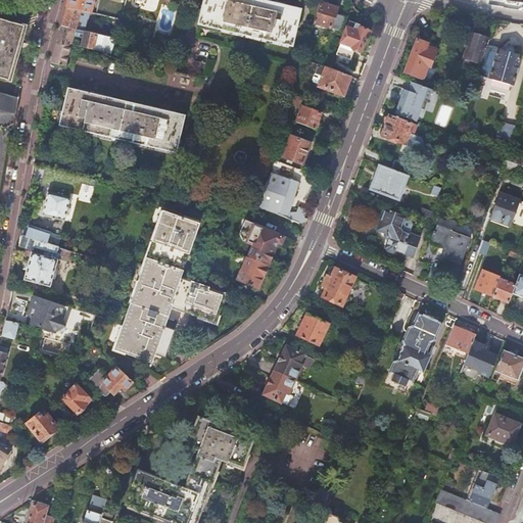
[(67,0),(66,7),(85,11),(91,12),(93,5),(95,5),(96,2),(94,1),(94,0),(67,0)]
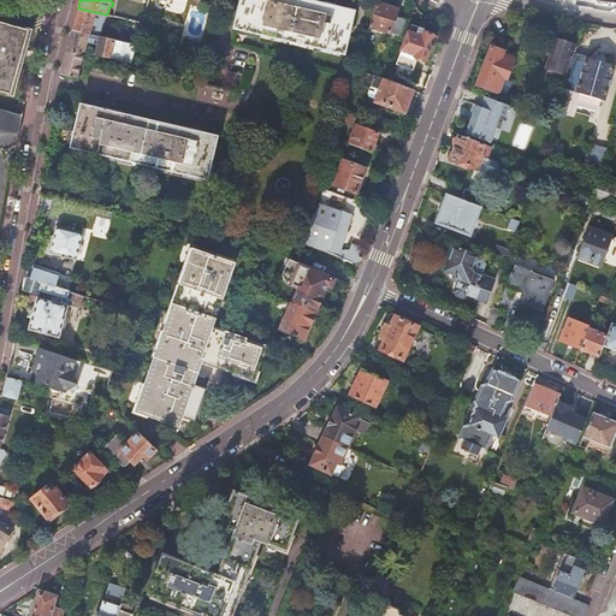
[(118,0),(114,17),(141,23),(147,0),(118,0)]
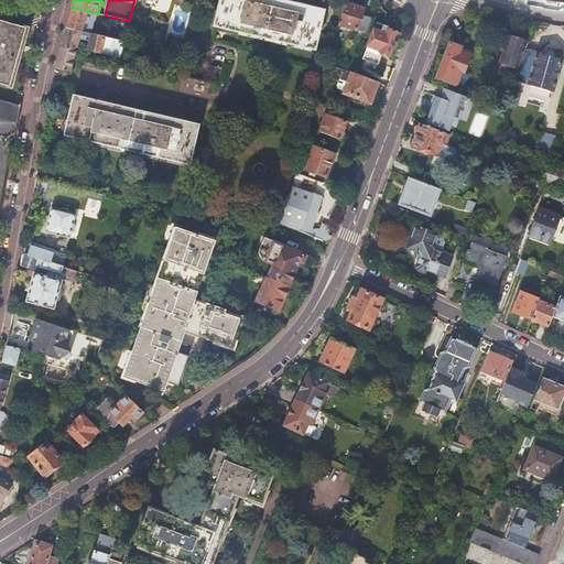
[(278,0),(220,0),(215,24),(314,49),(323,10),(278,0)]
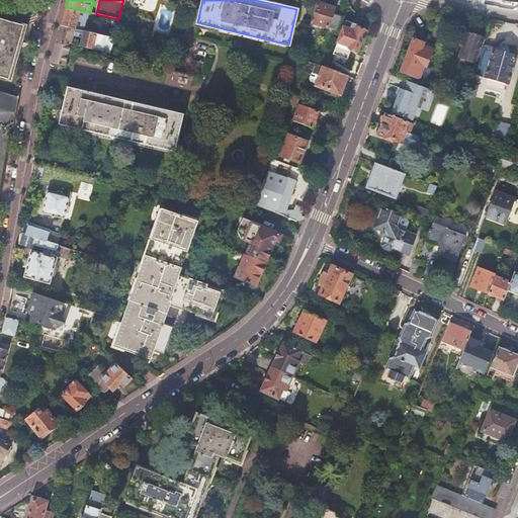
[(336,8),(318,3),(312,22),(337,30),(342,17),(333,14),(334,9),(335,9),(336,8)]
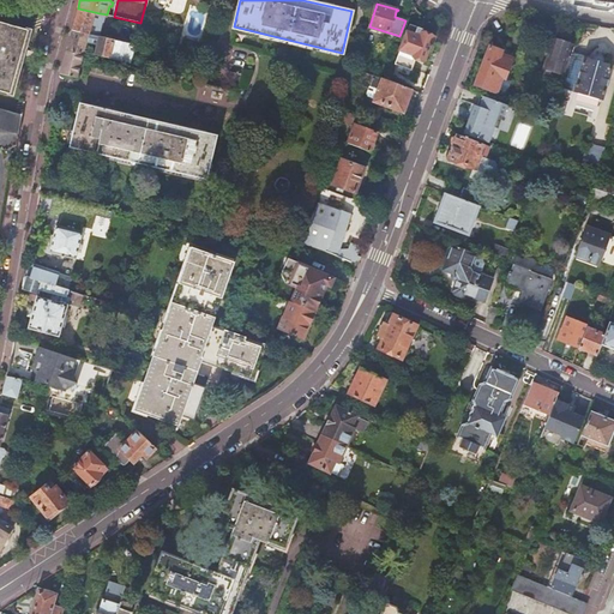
[(551,18),(537,16),(533,34),(545,36),(551,18)]
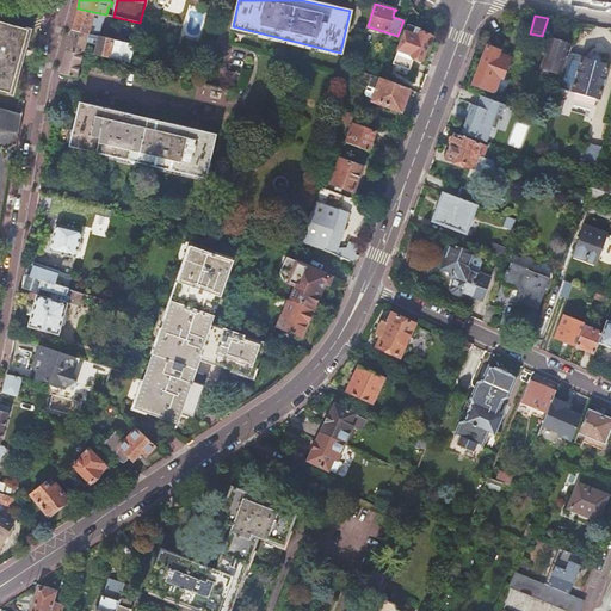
[(0,90),(11,93),(23,54),(26,55),(29,49),(24,48),(30,30),(0,20),(0,90)]
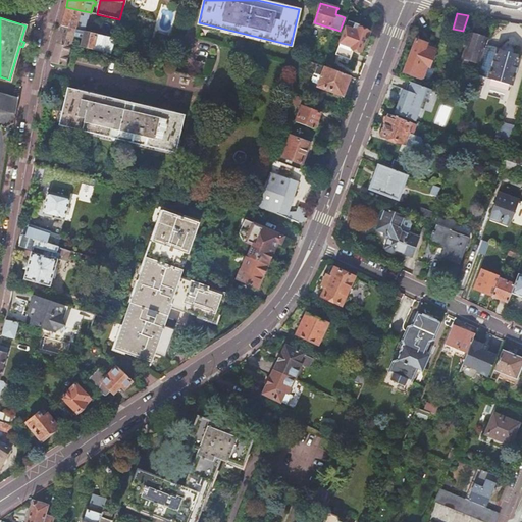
[(349,20),(335,54),(351,59),(354,49),(361,52),(369,31),(359,27),(358,31),(354,30),(357,23),(349,20)]
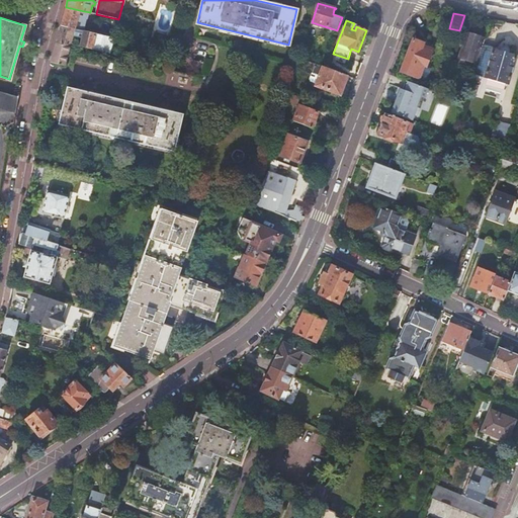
[(54,53),(51,63),(66,67),(75,35),(83,37),(81,47),(111,53),(115,38),(113,37),(75,29),(61,26),(54,53)]
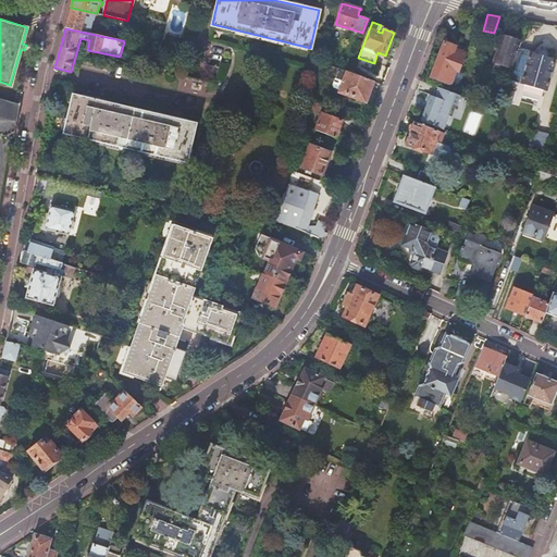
[(520,41),(502,36),(493,62),(511,69),(520,41)]
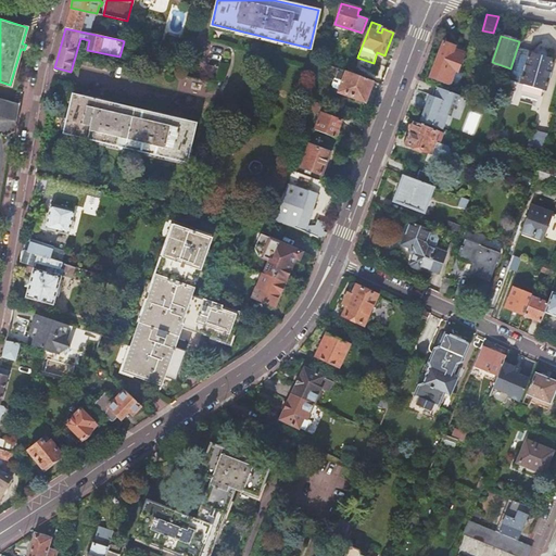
[(444,41),(430,76),(453,85),(458,71),(459,68),(465,52),(454,48),(455,46),(444,41)]
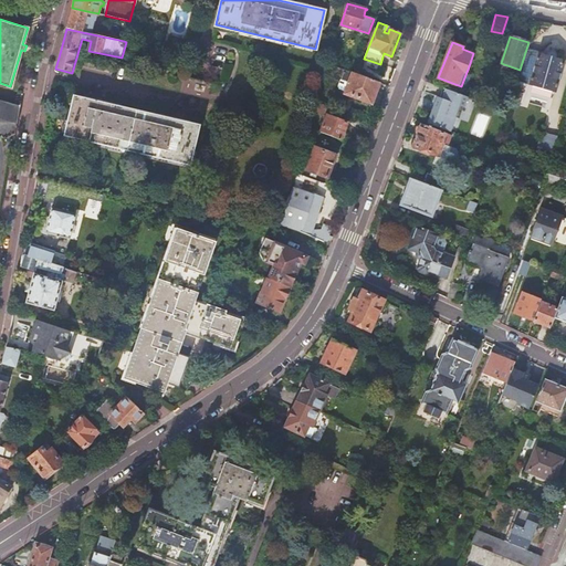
[(526,51),(515,85),(528,90),(531,85),(555,92),(565,61),(540,54),(526,51)]
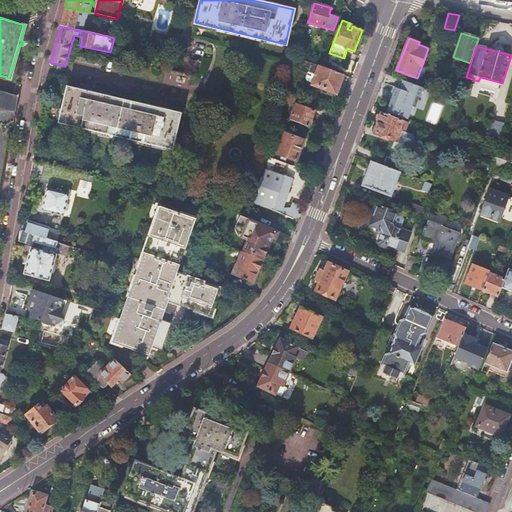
[(309,69),(311,63),(297,57),(295,65),(309,69)]
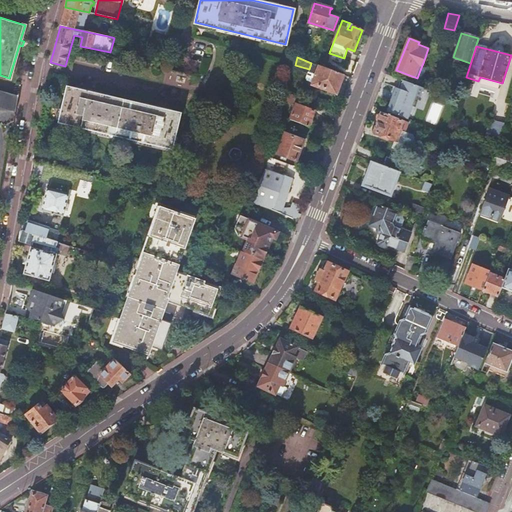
[(323,67),(311,63),(309,69),(308,72),(315,75),(314,76),(315,77),(312,84),(336,93),(343,75),(323,67)]
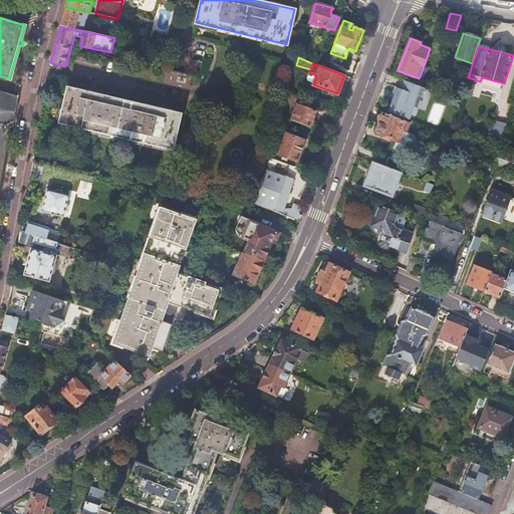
[(397,93),(390,112),(409,119),(413,107),(417,108),(424,88),(406,80),(403,89),(399,88),(397,93)]
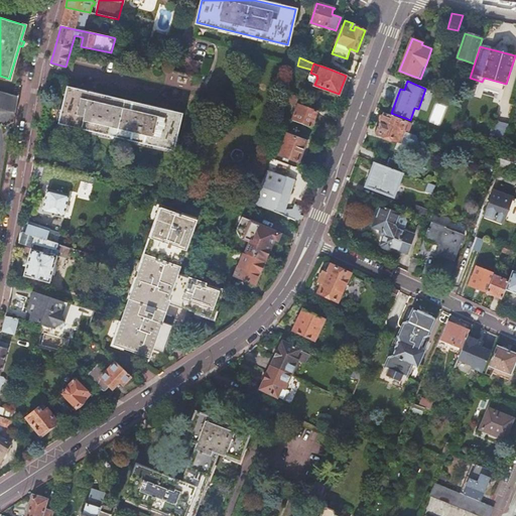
[(69,90),(61,124),(174,150),(181,116),(69,90)]
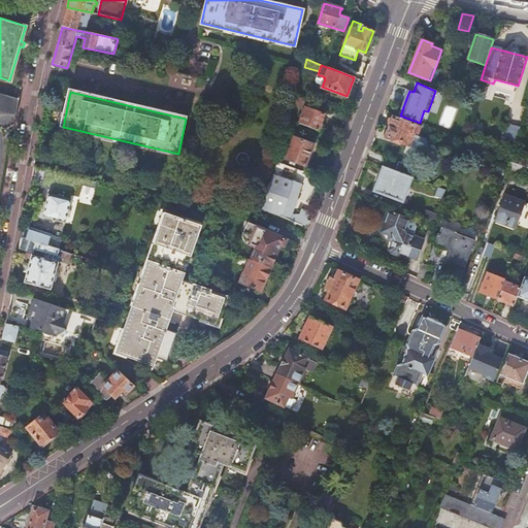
[(0,109),(17,114),(19,100),(20,99),(0,93),(0,109)]
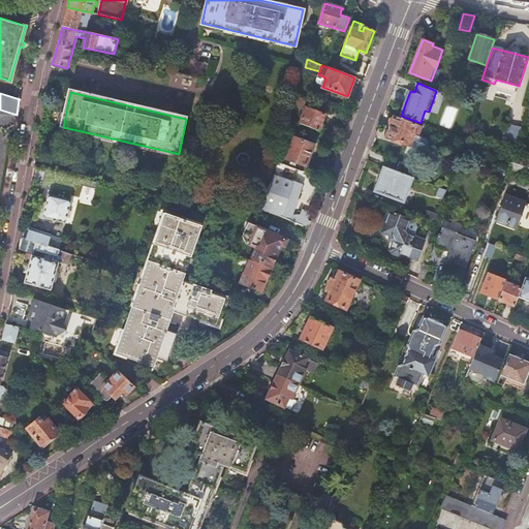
[(300,123),(319,130),(325,114),(306,106),(300,123)]
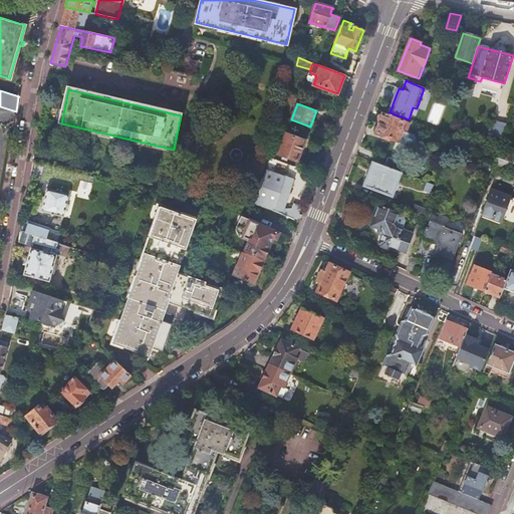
[(408,122),(383,112),(382,114),(381,113),(379,114),(377,120),(378,121),(379,122),(376,132),(376,133),(397,142),(394,149),(403,152),(406,143),(411,144),(414,143),(415,139),(414,136),(410,134),(401,130),(401,129),(405,130),(408,122)]
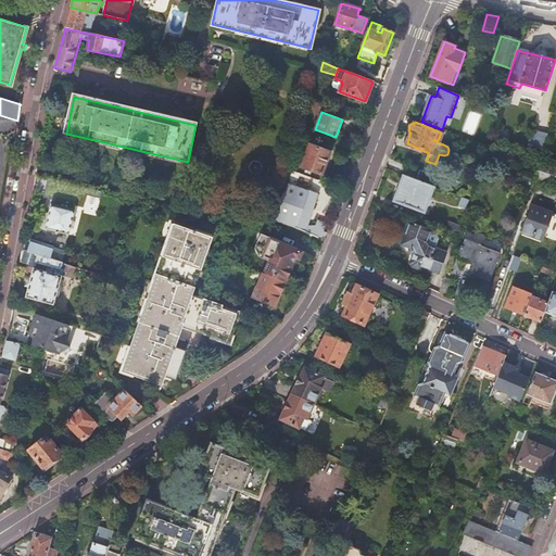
[(539,133),(534,146),(544,149),(548,136),(539,133)]
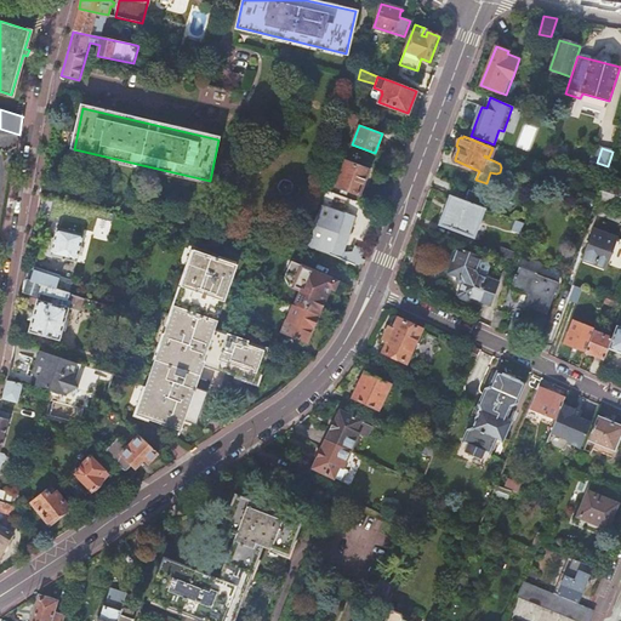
[(346,161),(337,187),(359,195),(369,170),(346,161)]
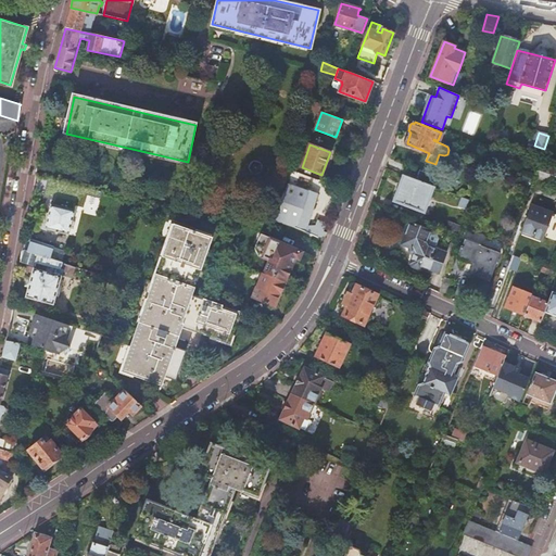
[(534,146),(531,159),(541,162),(544,149),(534,146)]
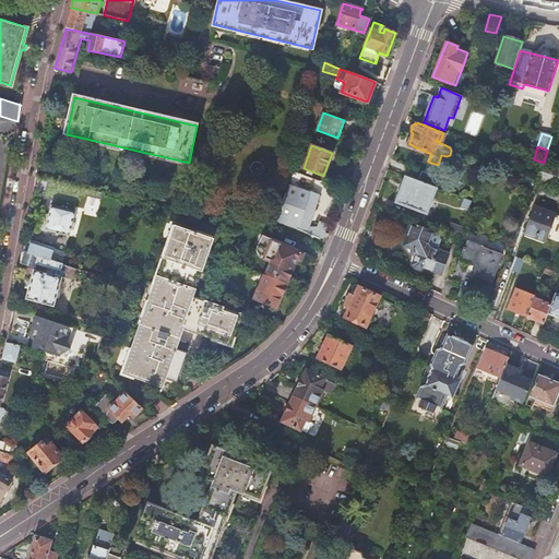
[(558,169),(544,165),(543,166),(538,179),(558,186),(558,169)]
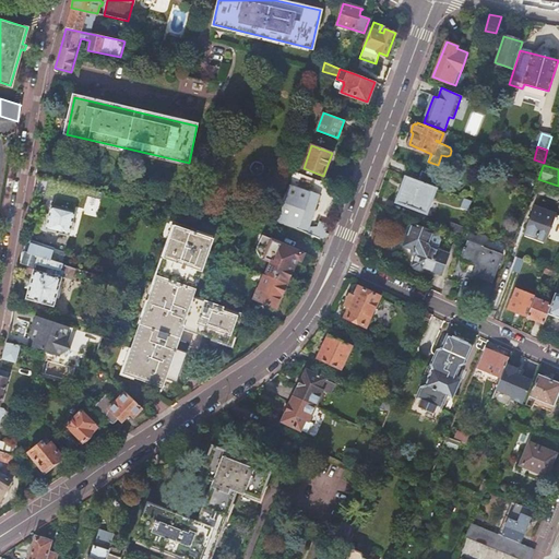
[(424,183),(406,176),(396,203),(426,214),(437,188),(424,183)]
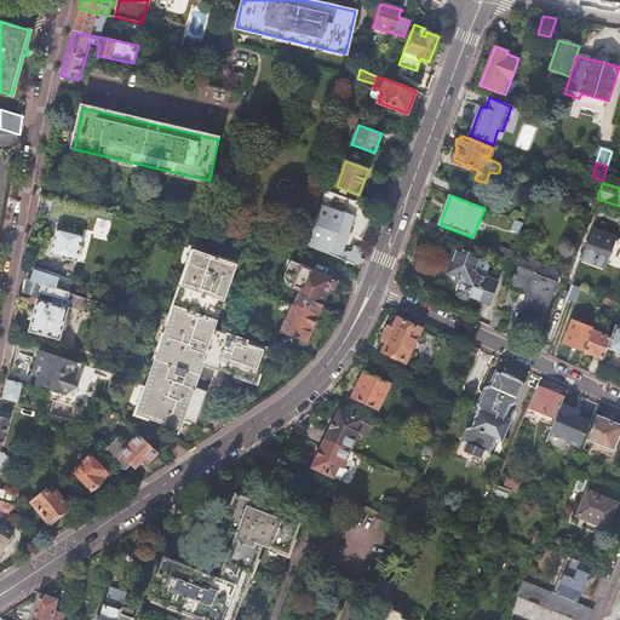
[(321,205),(309,246),(331,253),(329,254),(348,262),(355,265),(361,263),(360,262),(363,253),(352,250),(350,257),(346,256),(342,254),(357,210),(344,205),(342,212),(321,205)]
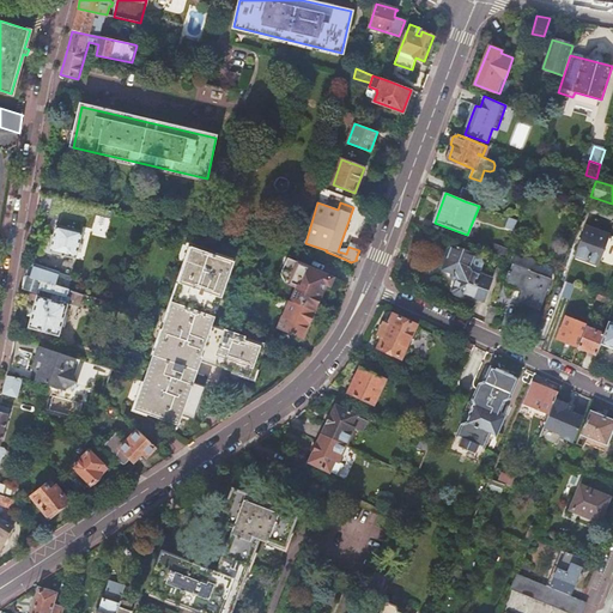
[(56,226),(49,253),(77,259),(83,232),(56,226)]
